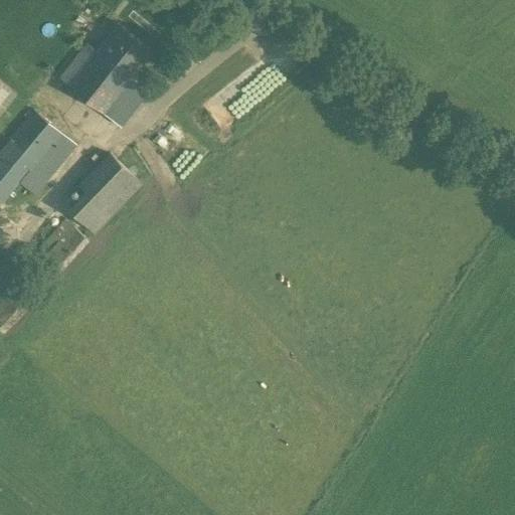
[(118,21),(96,49),(88,43),(60,75),(121,125),(149,90),(132,76),(153,49),(118,21)]
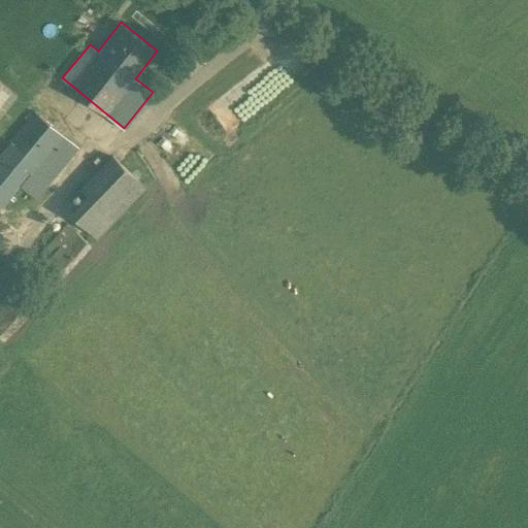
[(36,199),(79,146),(34,109),(0,151),(0,204),(3,207),(20,186),(36,199)]
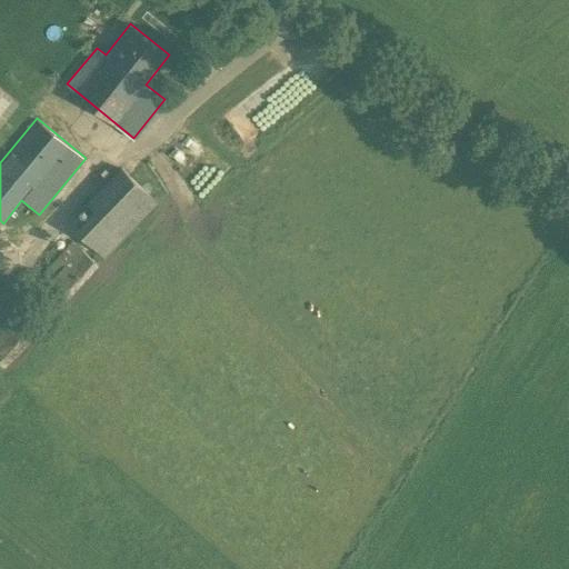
[(98,248),(150,195),(122,167),(88,202),(93,206),(77,227),(98,248)]
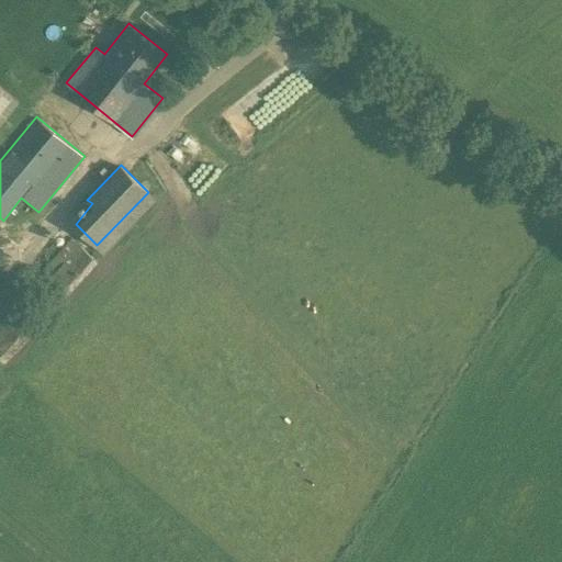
[(67,294),(98,261),(71,237),(42,269),(67,294)]
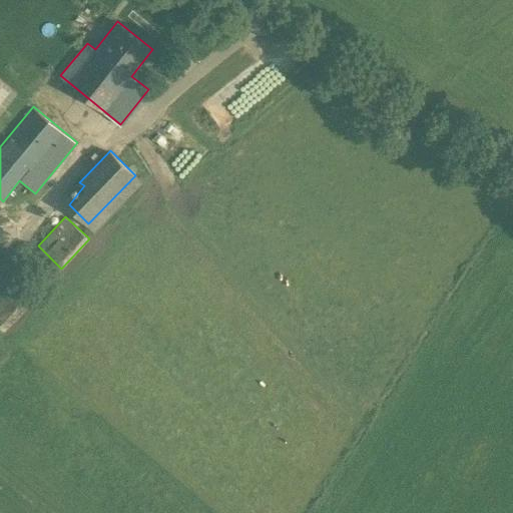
[(0,329),(4,332),(54,276),(38,263),(0,303),(0,329)]
